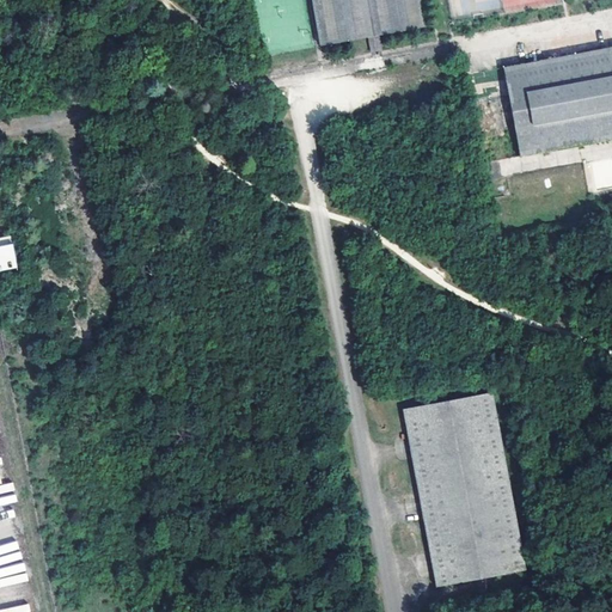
[(378,35),(428,25),(423,0),(312,0),(320,44),(366,37),(378,35)]
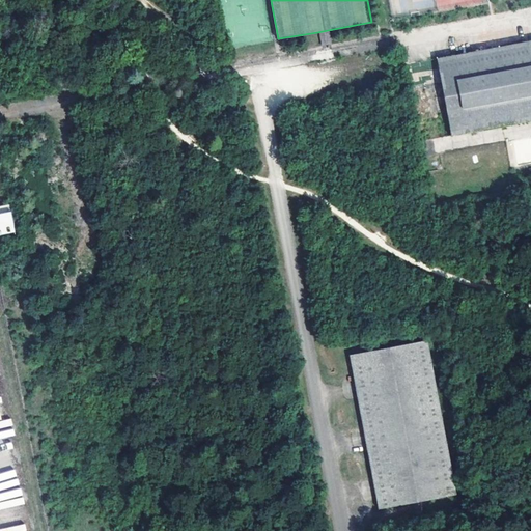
[(330,44),(328,30),(317,32),(319,46),(330,44)]
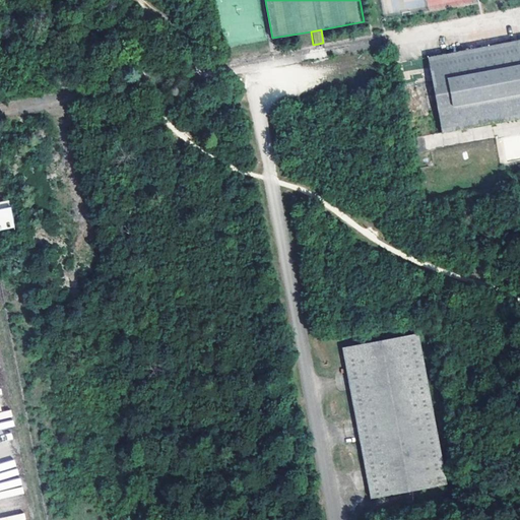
[(519,39),(427,57),(442,133),(519,116),(519,39)]
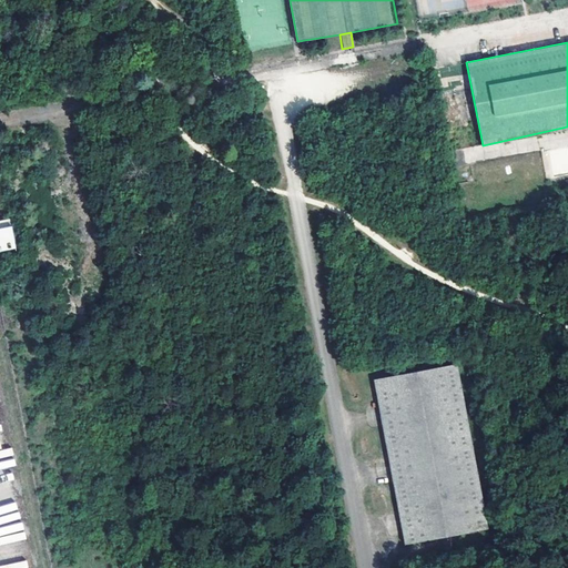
[(567,146),(549,151),(554,178),(567,175),(567,146)]
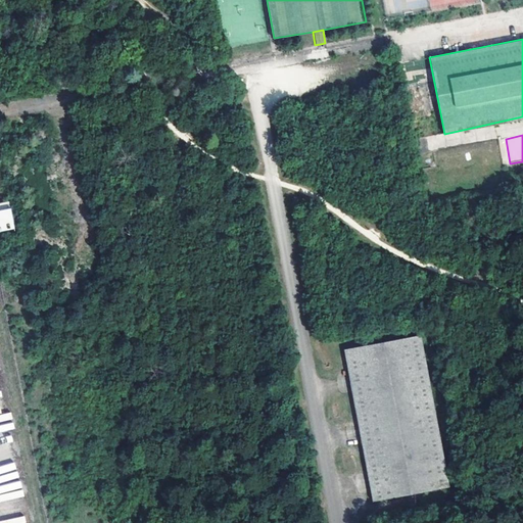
[(434,151),(417,154),(420,171),(436,169),(434,151)]
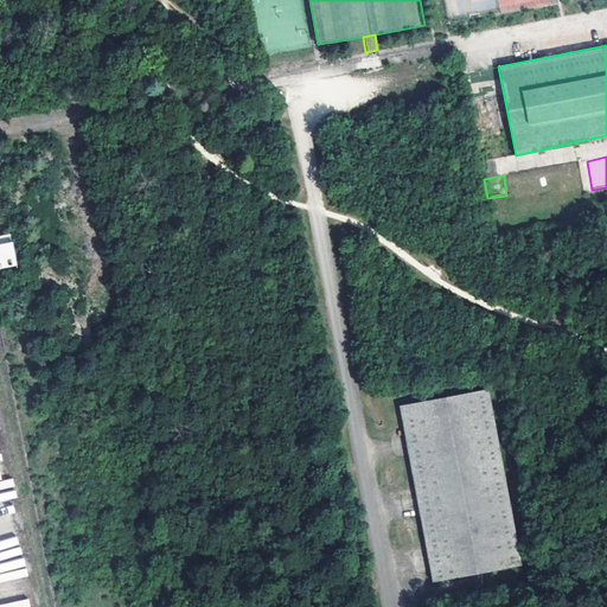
[(12,232),(0,234),(0,266),(17,263),(12,232)]
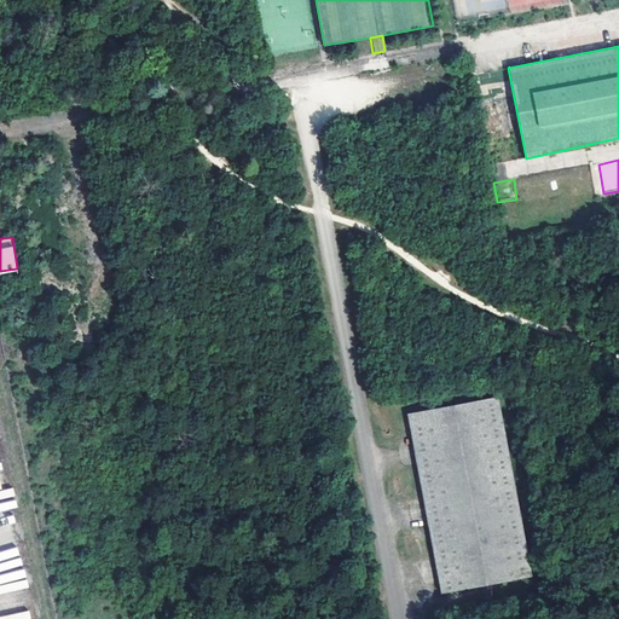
[(499,397),(408,414),(443,593),(533,574),(499,397)]
